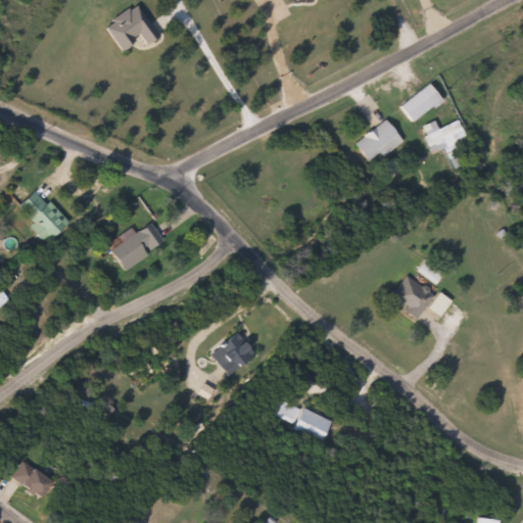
[(443,99),(415,123),(401,106),(430,84),(443,99)]
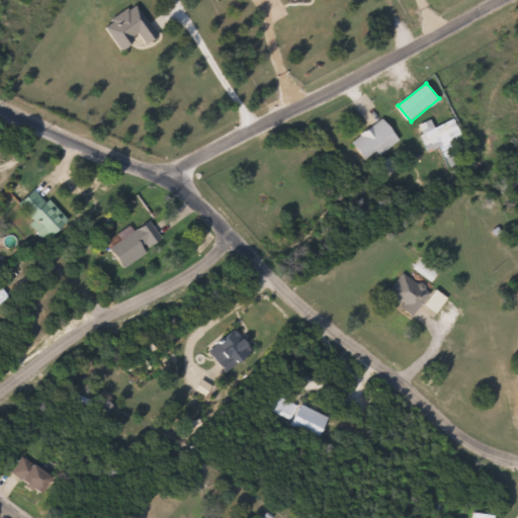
[(353,145),(372,124),(365,118),(373,109),(402,137),(382,156),(377,151),(368,160),(353,145)]
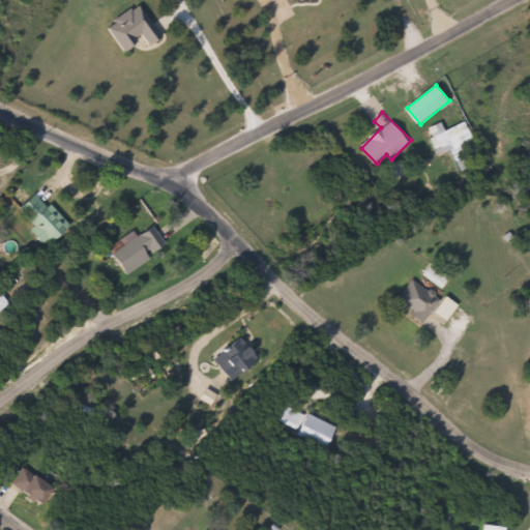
[(462,171),(453,149),(440,155),(429,128),(443,123),(446,130),(468,122),(483,162),(462,171)]
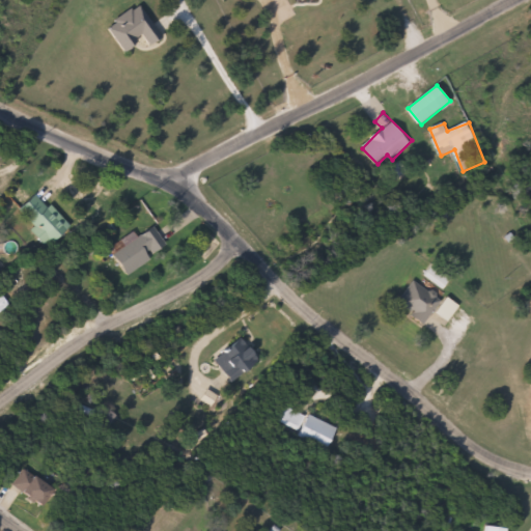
[(35,224),(21,210),(37,193),(71,226),(49,248),(31,229),(35,224)]
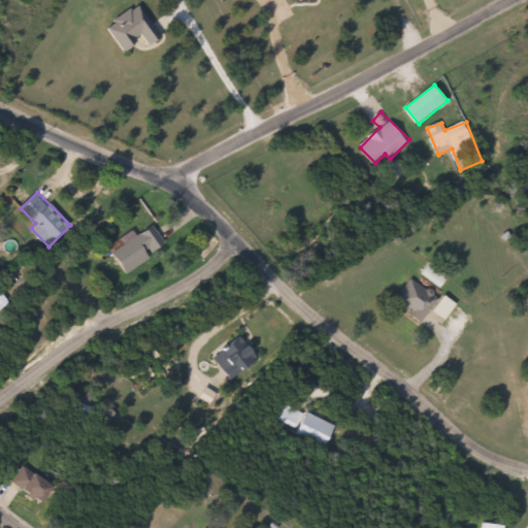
[(128,273),(114,254),(154,226),(167,244),(128,273)]
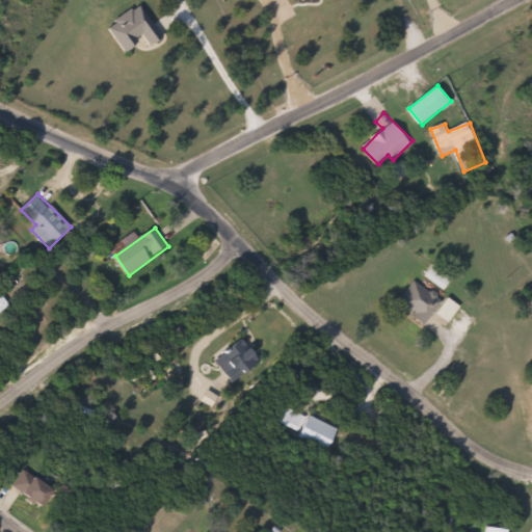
[(443,301),(425,324),(398,304),(416,282),(443,301)]
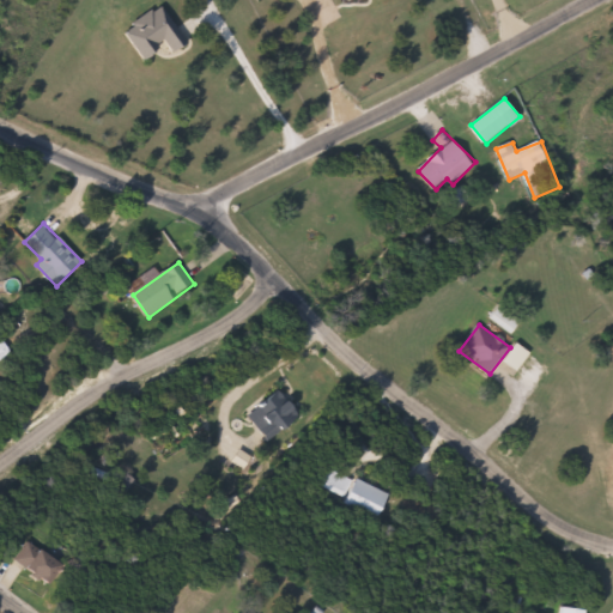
[(302,414),(271,442),(249,417),(279,389),(302,414)]
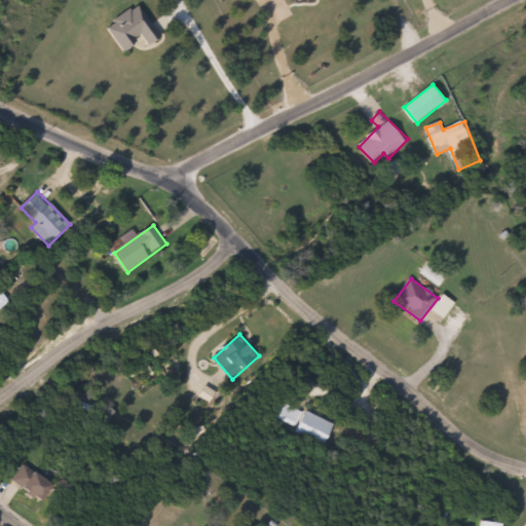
[(337,423),(328,445),(299,433),(301,427),(276,416),(283,400),(337,423)]
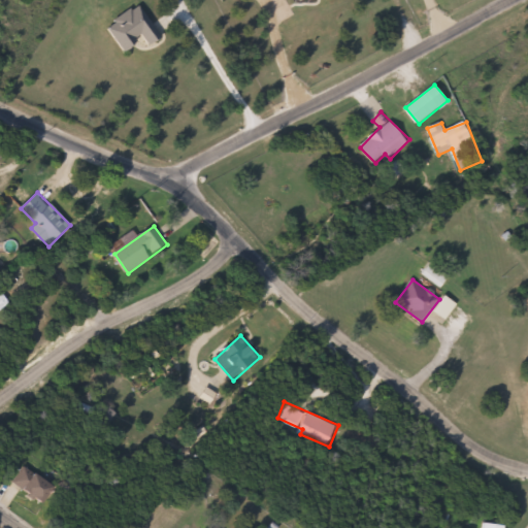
[(14,486),(23,468),(56,484),(46,502),(14,486)]
